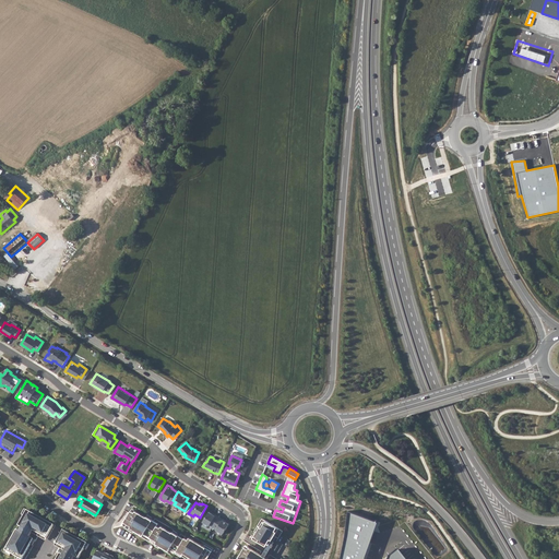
[(134,506),(122,525),(174,556),(176,552),(186,558),(206,558),(213,548),(187,532),(185,536),(180,534),(179,536),(176,535),(177,533),(174,531),(174,530),(155,519),(153,521),(151,519),(152,518),(147,514),(134,506)]
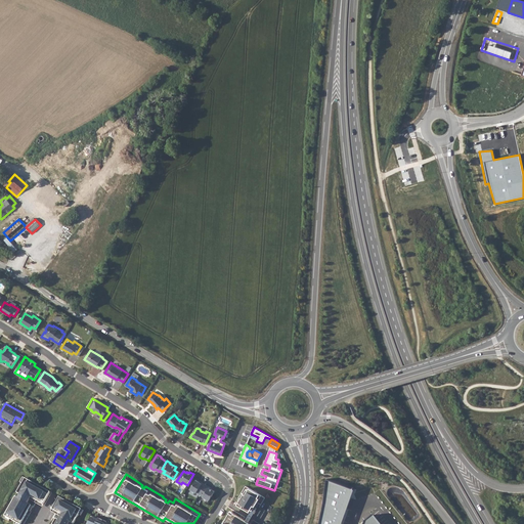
[(51,492),(26,479),(23,484),(17,493),(20,495),(19,498),(15,496),(5,516),(10,519),(15,522),(18,523),(20,523),(32,506),(29,504),(32,497),(44,505),(51,492)]
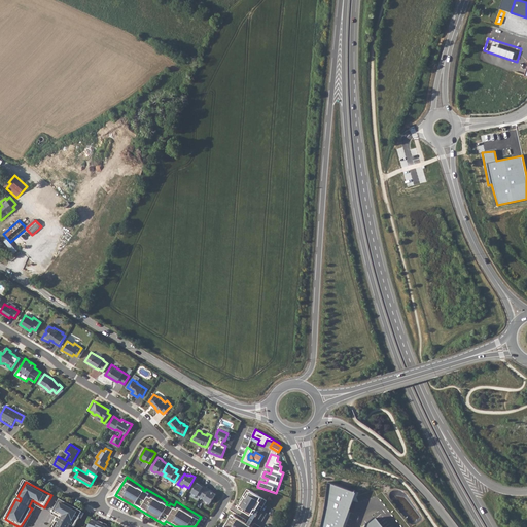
[(201,497),(207,488),(203,485),(203,486),(197,483),(191,492),(198,495),(201,497)]
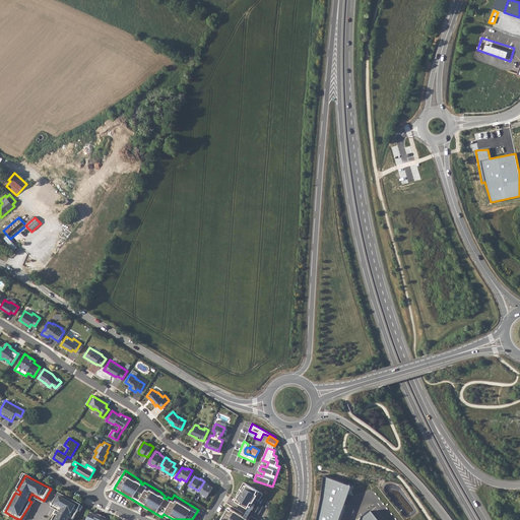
[(338,519),(351,484),(326,476),(318,519),(338,519)]
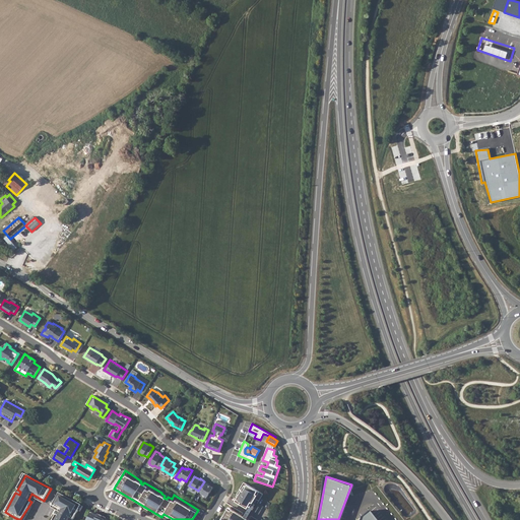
[(208,483),(204,481),(198,491),(201,493),(207,497),(213,488),(207,484),(208,483)]
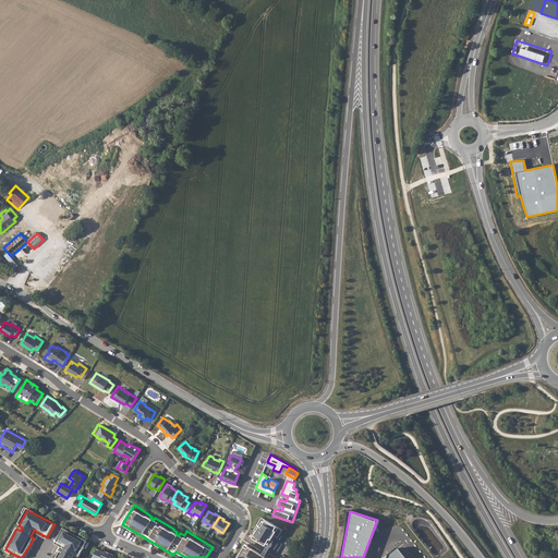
[(259,525),(253,537),(266,545),(267,543),(265,542),(268,537),(271,540),(274,535),(278,537),(282,530),(277,526),(262,518),(257,524),(259,525)]
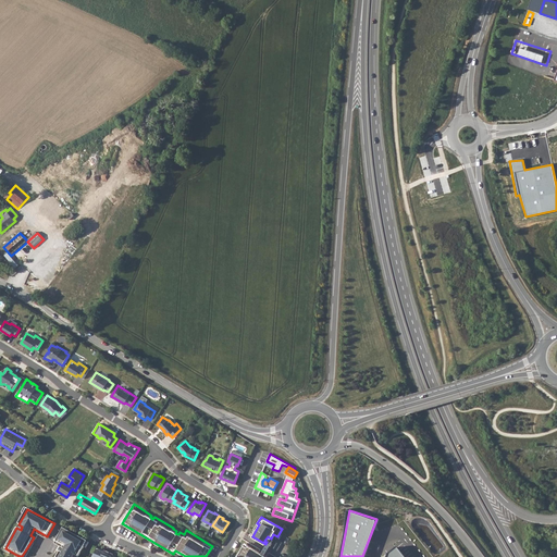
[(87,542),(63,529),(57,542),(66,547),(63,554),(60,552),(57,556),(78,556),(86,543),(87,542)]
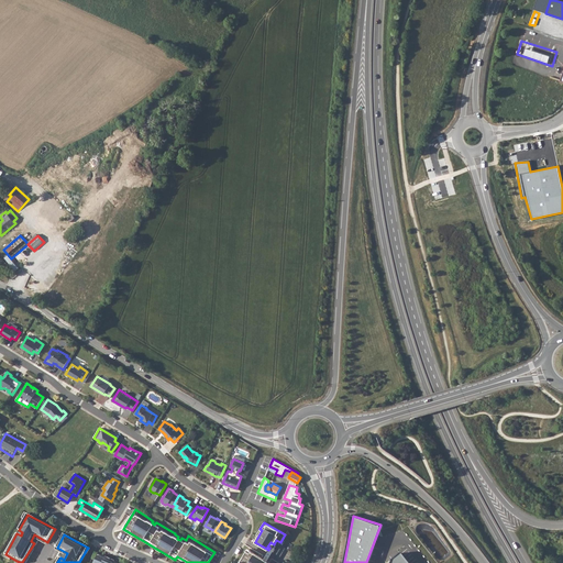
[(246,551),(239,562),(269,562),(268,562),(263,562),(261,561),(262,559),(251,552),(250,553),(246,551)]
